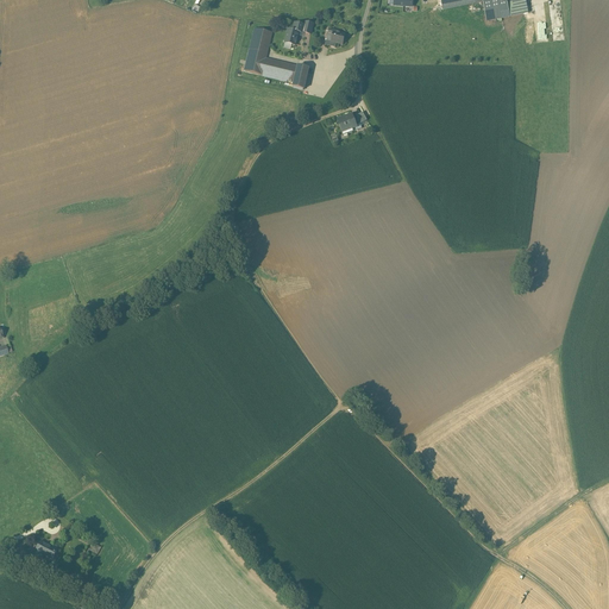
[(482,0),(487,22),(528,13),(526,1),(525,0),(482,0)]
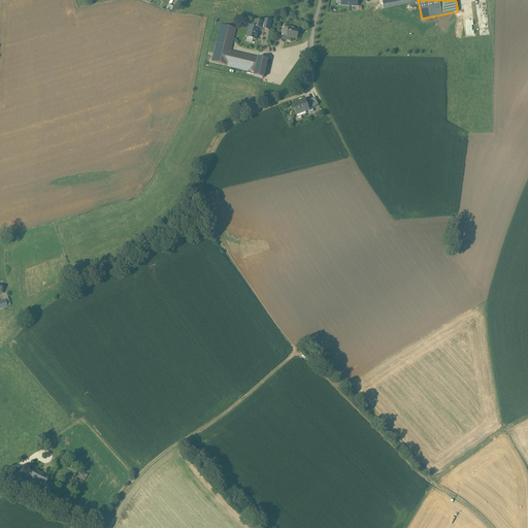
[(271,22),(265,20),(264,23),(263,29),(269,30),(271,22)]
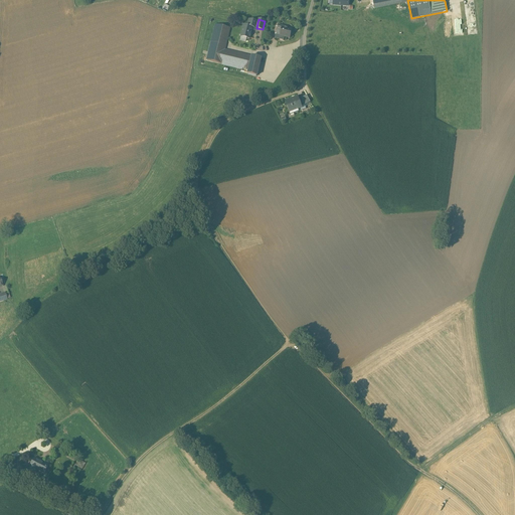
[(258,22),(248,20),(247,26),(252,27),(256,28),(258,22)]
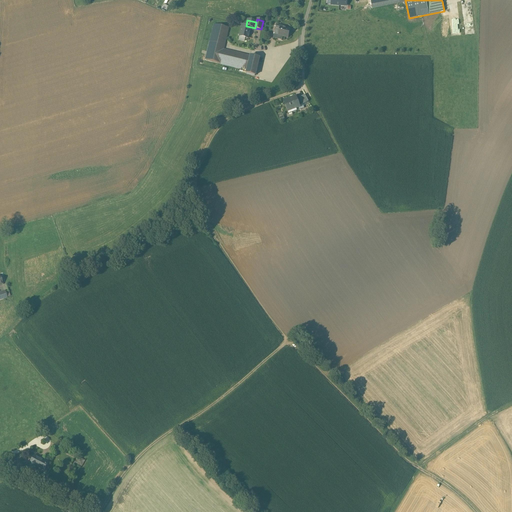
[(229,28),(215,25),(206,60),(220,63),(247,69),(246,73),(255,76),(259,58),(251,56),(223,50),(229,28)]
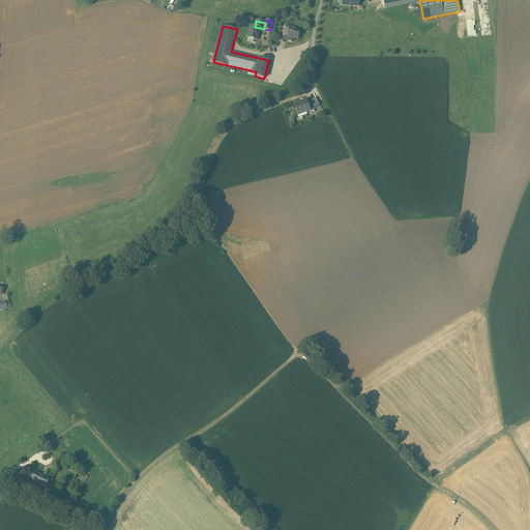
[(255,27),(251,26),(247,37),(247,41),(254,43),(254,39),(257,40),(260,28),(255,27)]
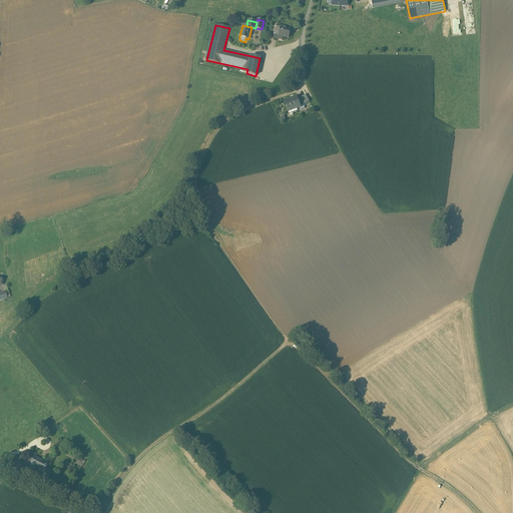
[(286,27),(277,25),(275,35),(279,36),(278,39),(283,40),(284,37),(289,38),(291,30),(286,28),(286,27)]
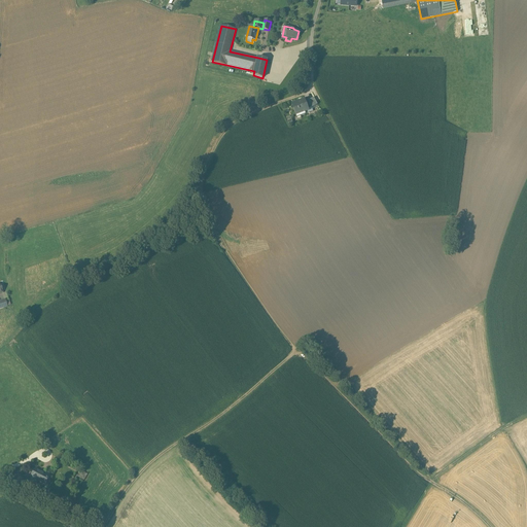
[(305,100),(292,105),(297,117),(306,114),(305,112),(309,111),(309,109),(312,107),(317,104),(314,98),(306,102),(305,100)]
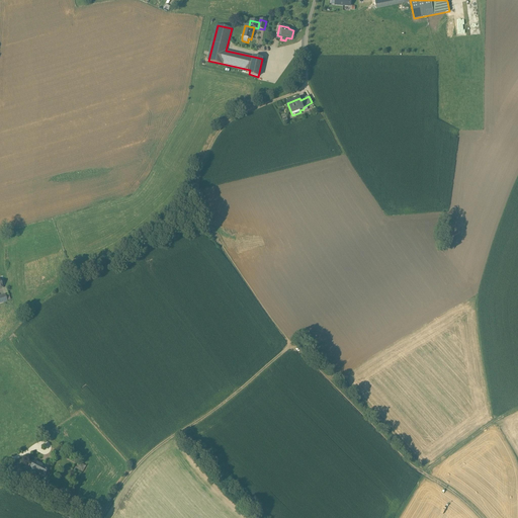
[(44,465),(34,460),(30,468),(31,468),(28,475),(34,478),(36,475),(36,472),(37,471),(45,476),(47,470),(49,468),(44,465)]
